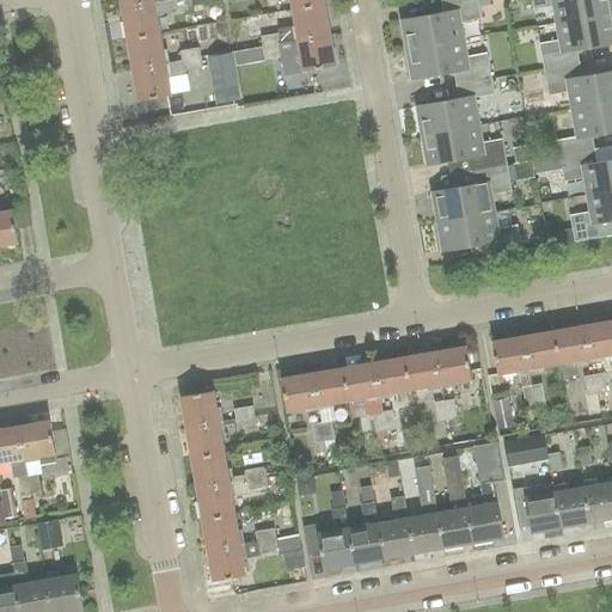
[(325,0),(292,0),(294,10),(326,5),(325,0)]
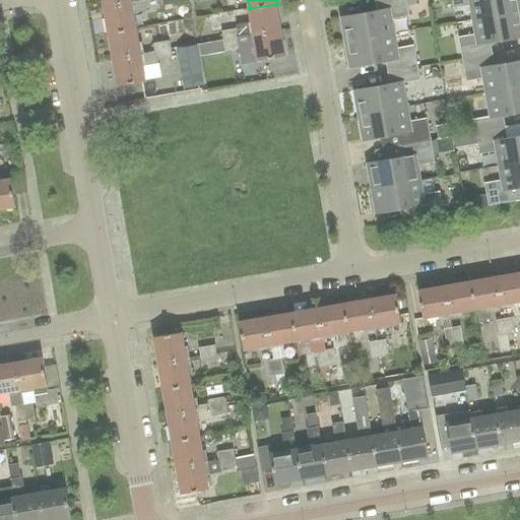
[(341,17),(345,43),(395,34),(392,19),(409,16),(406,0),(375,0),(378,11),(341,17)]
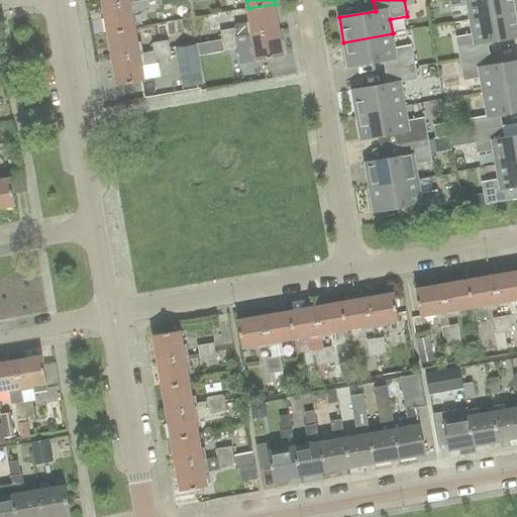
[(468,1),(471,19),(516,10),(516,0),(449,0),(450,4),(468,1)]
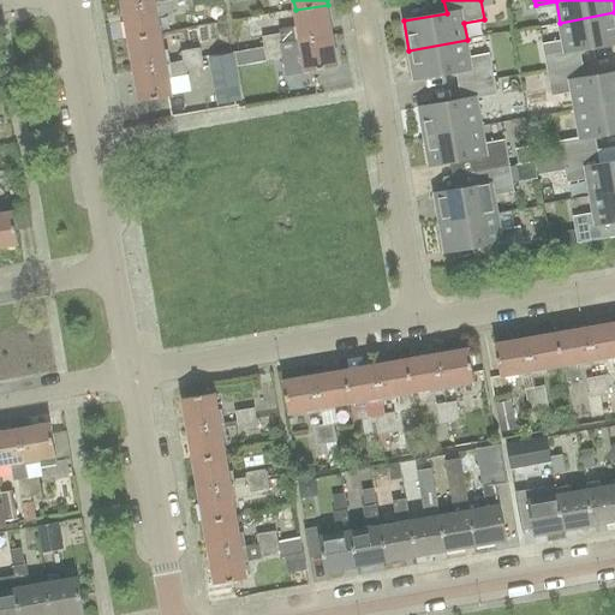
[(161,17),(159,4),(159,3),(124,9),(129,40),(162,34),(159,17),(161,17)]
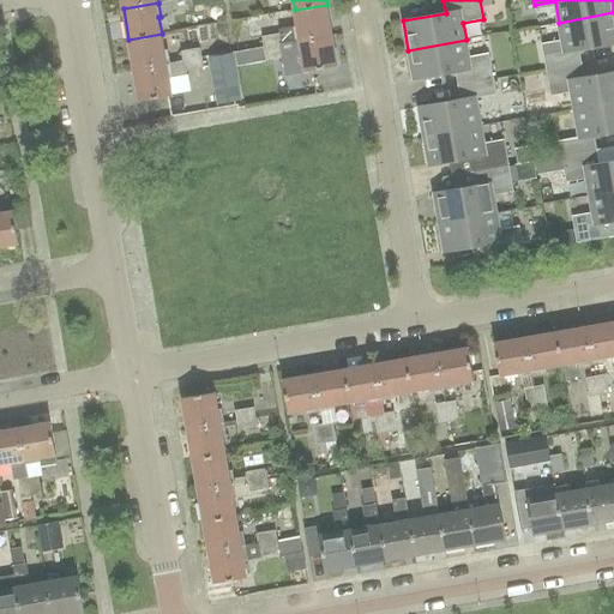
[(263,36),(263,41),(264,47),(332,35),(327,5),(295,10),(298,26),(295,28),(280,30),(281,34),(263,36)]
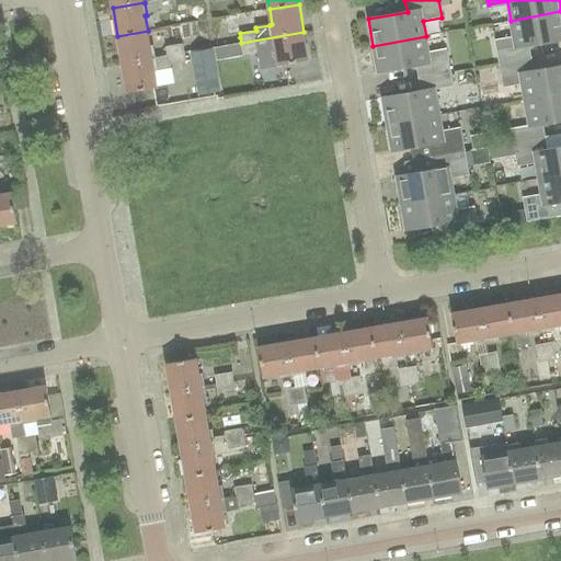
[(560,38),(560,11),(511,21),(514,37),(495,39),(496,46),(500,64),(531,58),(529,45),(560,38)]
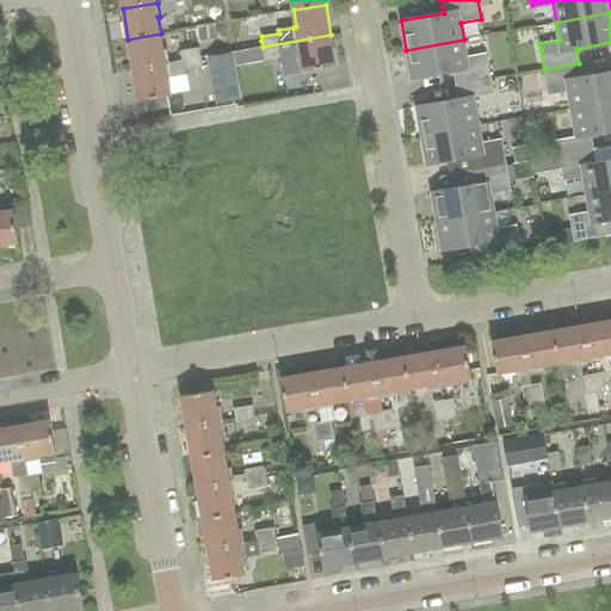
[(164,50),(161,34),(128,39),(134,71),(168,65),(168,63),(166,50),(164,50)]
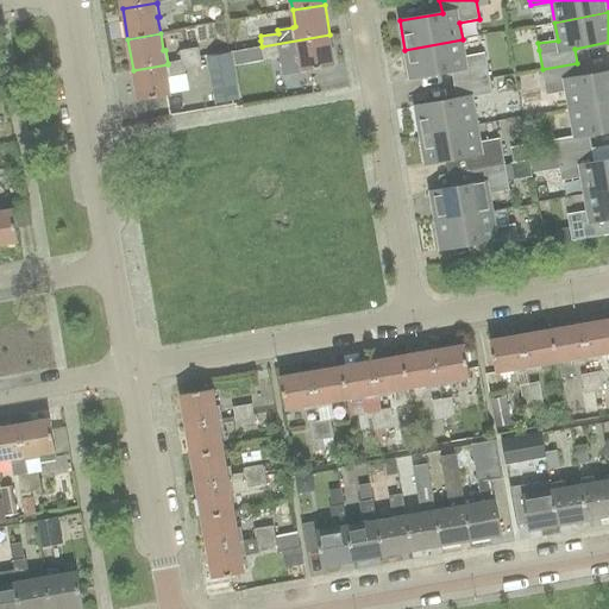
[(330,35),(262,46),(264,56),(282,54),(286,75),(336,66),(330,35)]
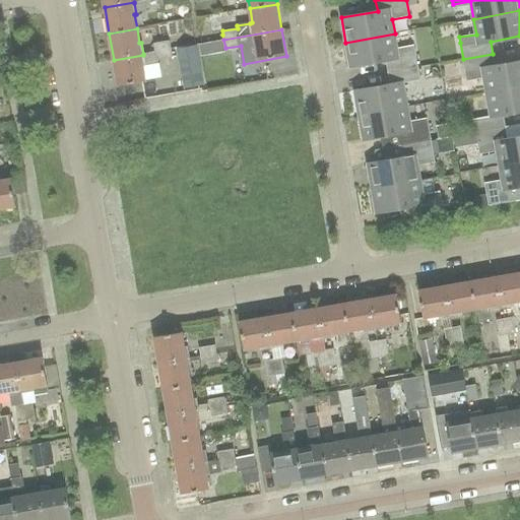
[(397,48),(395,34),(345,43),(350,67),(386,61),(388,72),(418,67),(414,45),(397,48)]
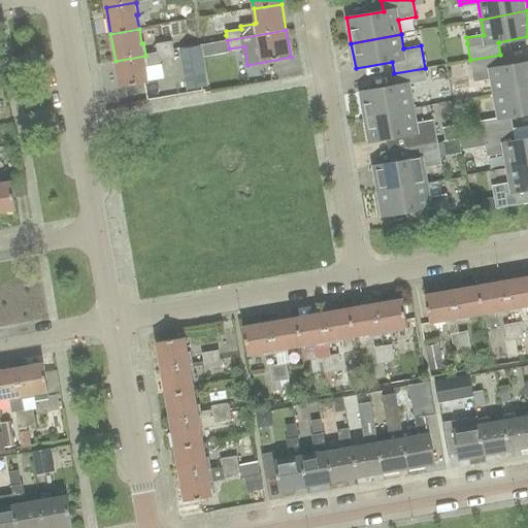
[(174,51),(173,41),(156,44),(158,52),(158,54),(174,51)]
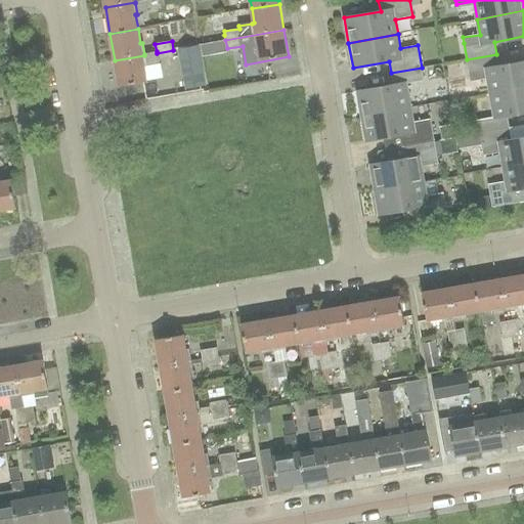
[(199,47),(179,50),(186,89),(206,86),(199,47)]
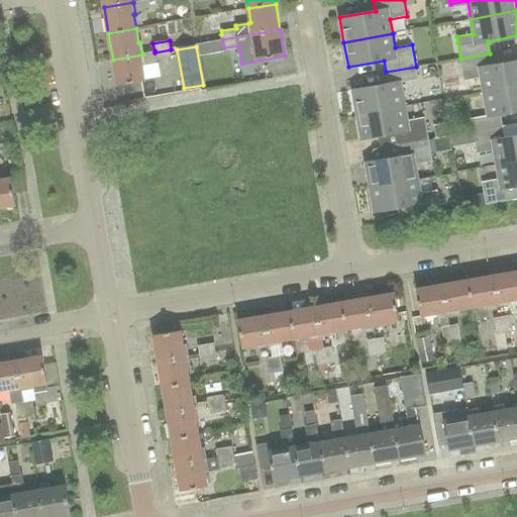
[(142,66),(144,66),(158,64),(157,60),(172,58),(171,49),(154,53),(154,50),(142,54),(142,55),(113,60),(118,86),(145,81),(142,66)]
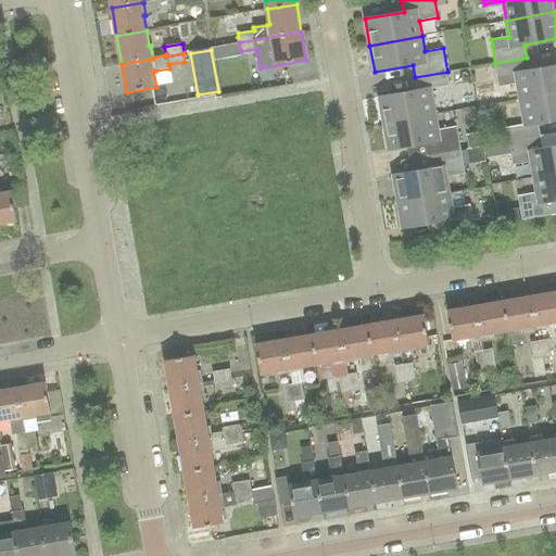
[(555,64),(529,70),(527,58),(495,63),(500,86),(517,84),(520,99),(555,92),(555,64)]
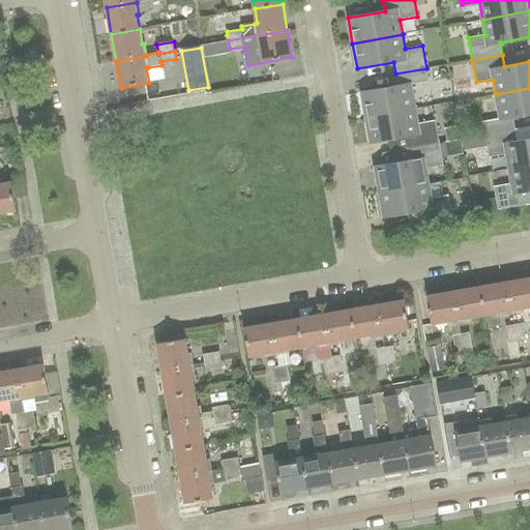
[(429,82),(427,68),(395,74),(398,86),(361,92),(365,118),(416,109),(412,85),(429,82)]
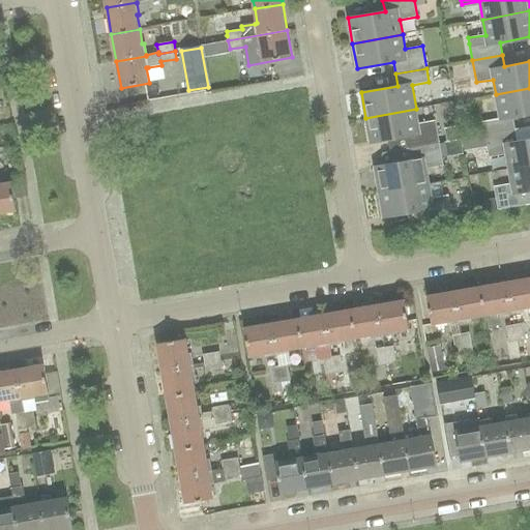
[(529,114),(529,88),(496,94),(499,115),(482,118),(486,135),(516,129),(513,117),(529,114)]
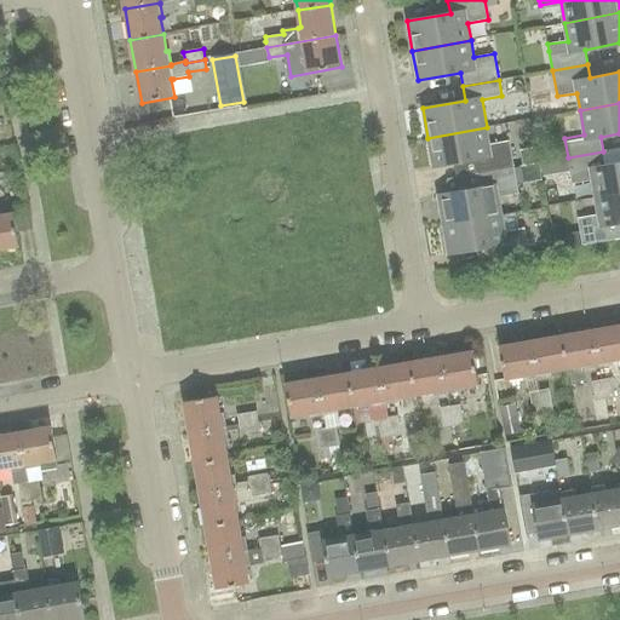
[(489,144),(487,127),(428,138),(432,167),(476,160),(478,173),(515,167),(510,141),(489,144)]
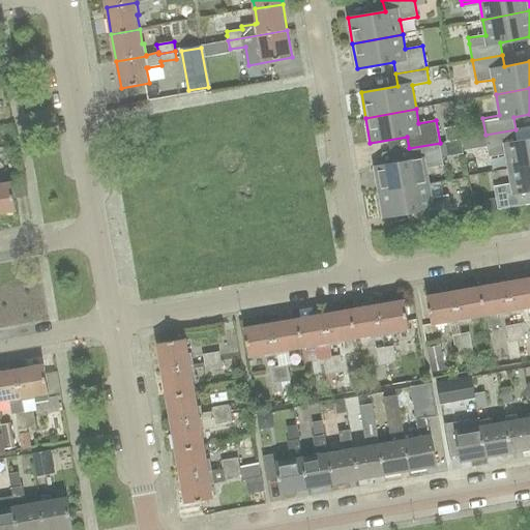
[(516,129),(486,135),(488,146),(490,158),(506,155),(509,169),(529,165),(529,139),(518,141),(516,129)]
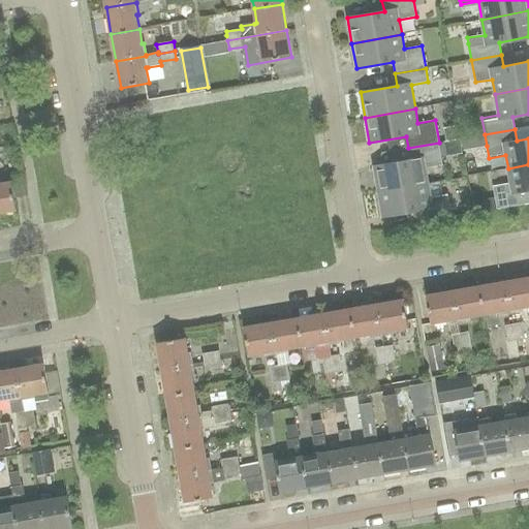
[(487,146),(485,134),(462,138),(464,149),(487,146)]
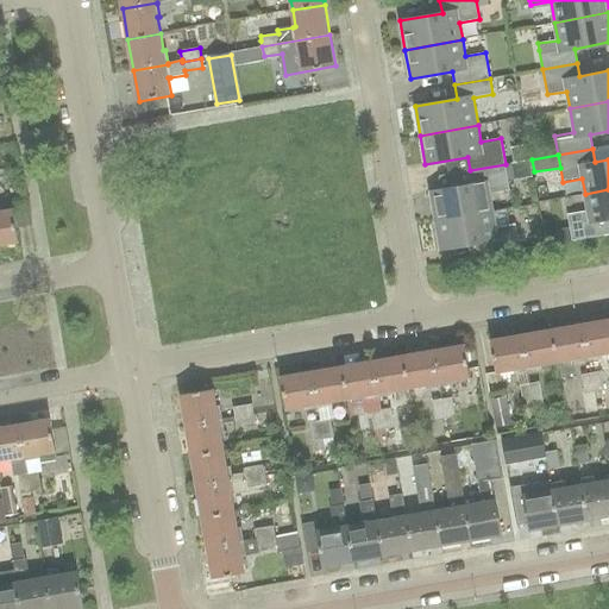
[(533,176),(529,159),(513,163),(516,180),(533,176)]
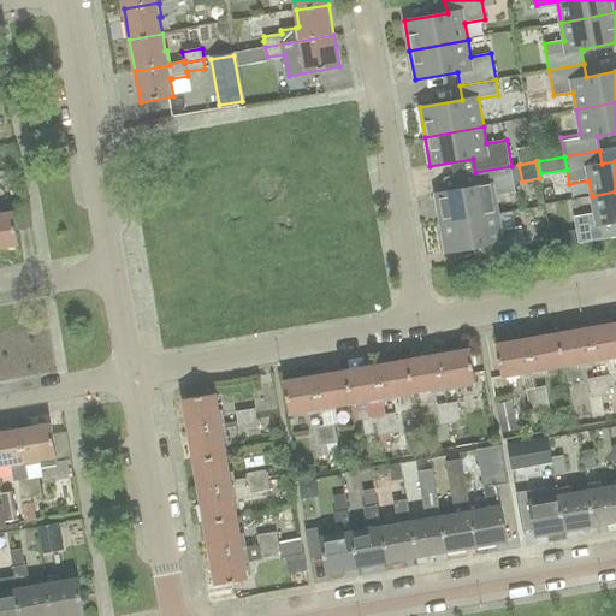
[(515,193),(511,166),(475,172),(478,187),(436,194),(440,223),(498,213),(496,196),(515,193)]
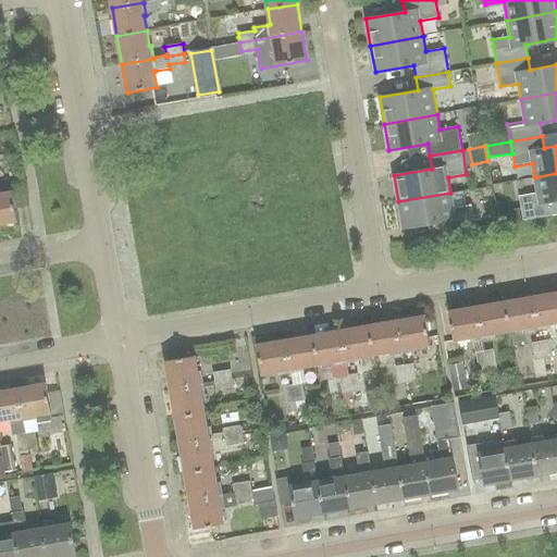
[(556,200),(556,173),(535,177),(537,193),(520,196),(522,208),(523,220),(556,214),(554,201),(556,200)]
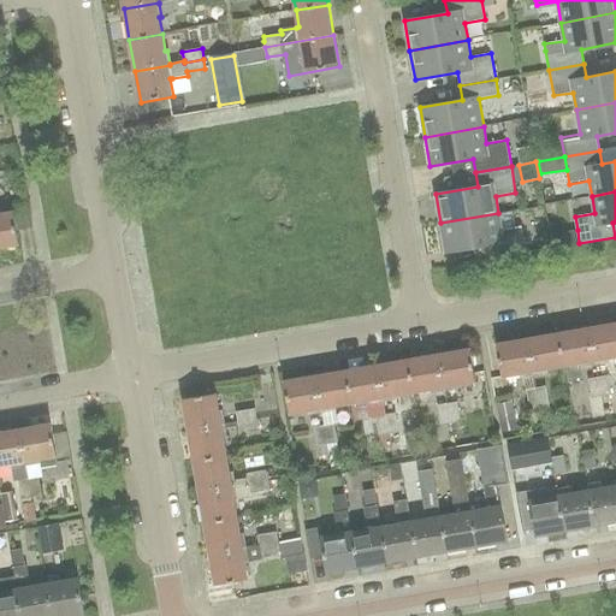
[(0,248),(19,244),(13,212),(0,214),(0,248)]
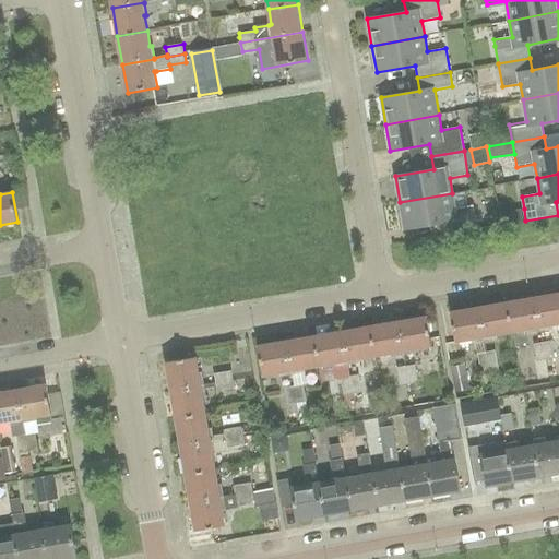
[(455,209),(452,193),(400,202),(404,229),(443,223),(445,236),(477,229),(473,205),(455,209)]
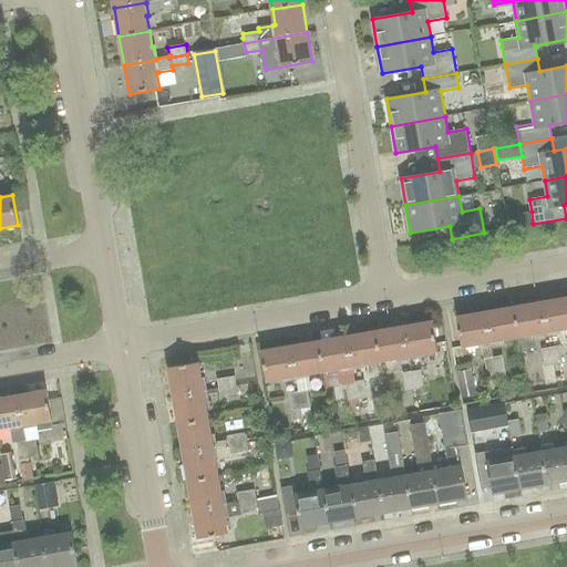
[(507,216),(509,228),(533,224),(532,212),(507,216)]
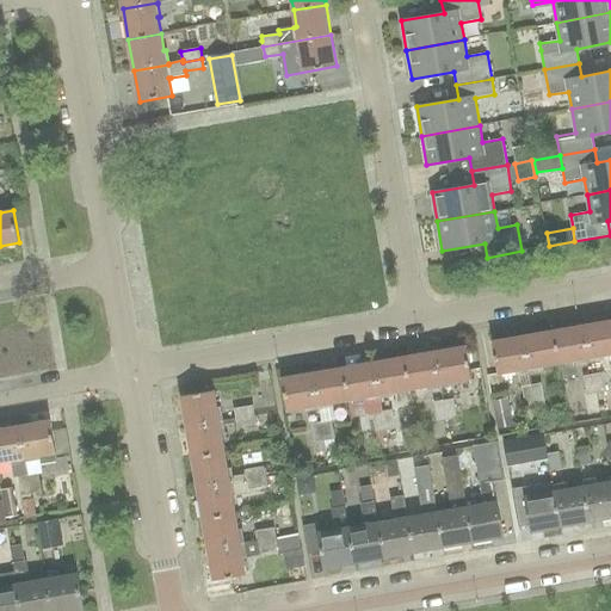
[(610,353),(610,320),(585,326),(591,360),(592,360),(605,358),(604,356),(610,353)]
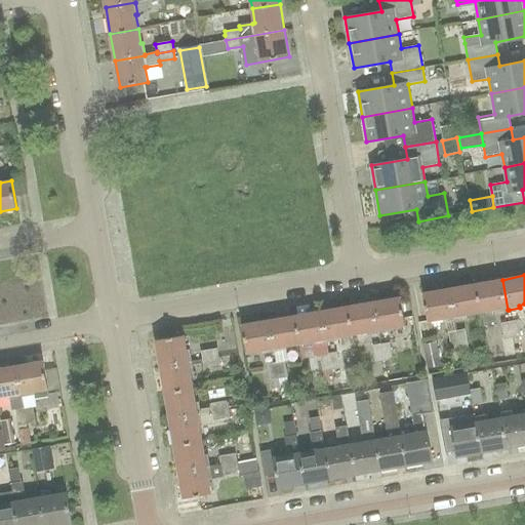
[(476,284),(481,312),(495,310),(495,312),(508,310),(502,280),(476,284)]
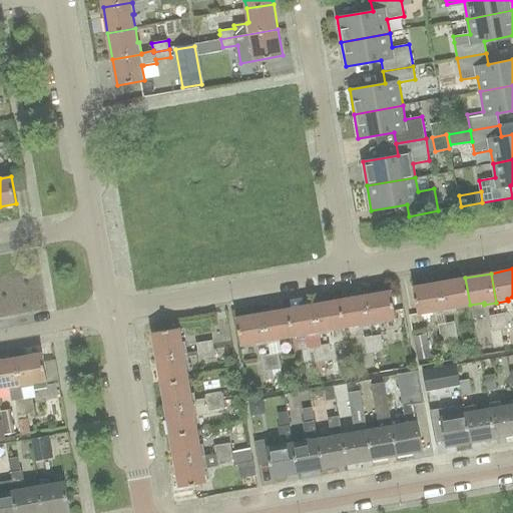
[(465,278),(439,283),(444,312),(445,312),(457,310),(456,308),(470,305),(465,278)]
